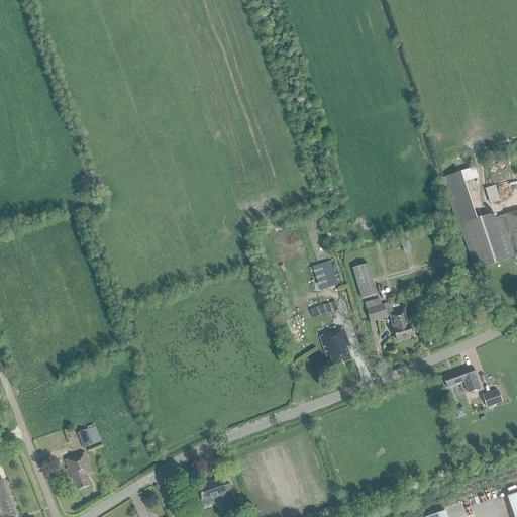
[(489,203),(499,201),(496,185),(485,187),(489,203)]
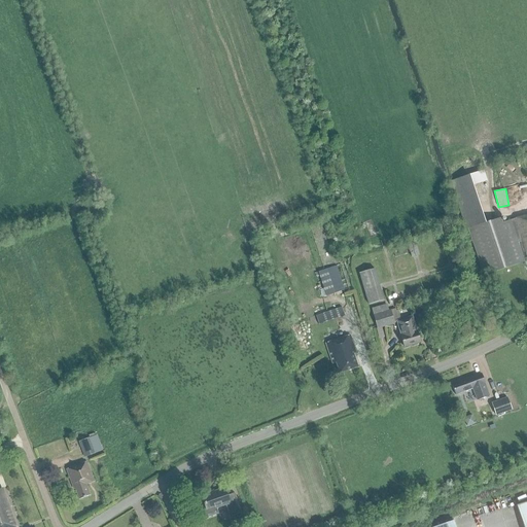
[(526,258),(526,214),(513,219),(501,223),(500,219),(468,230),(483,276),(524,262),(518,243),(519,243),(525,259),(526,258)]
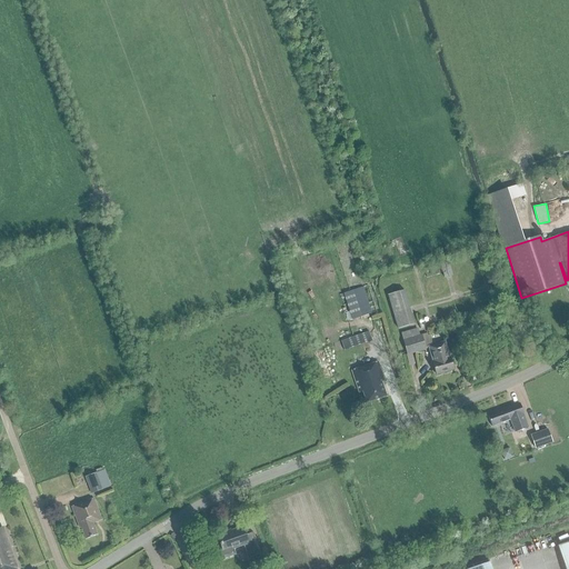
[(440,265),(445,279),(452,276),(449,262),(440,265)]
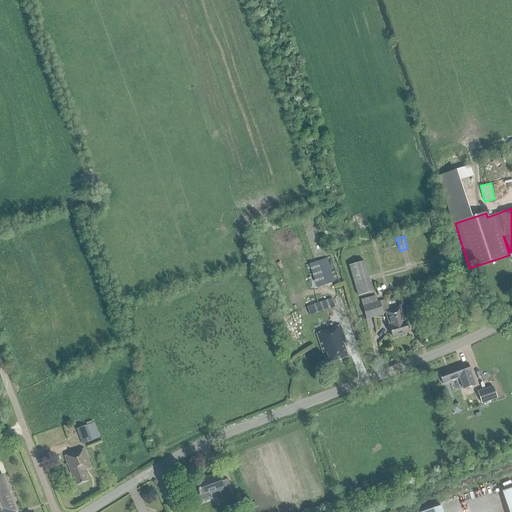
[(315,280),(318,287),(334,282),(326,258),(309,264),(315,280)]
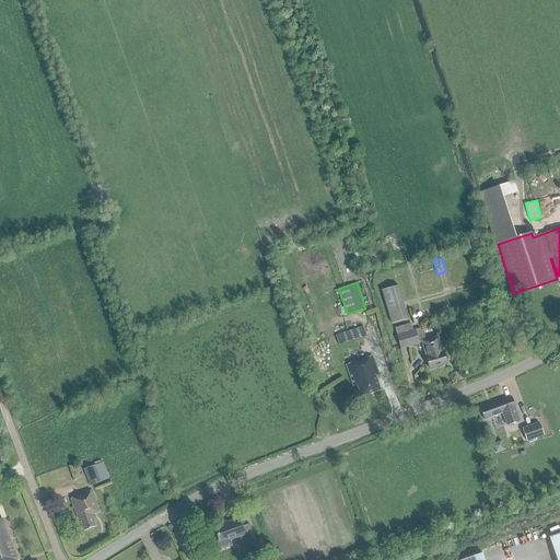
[(382,291),(392,324),(408,319),(398,286),(382,291)]
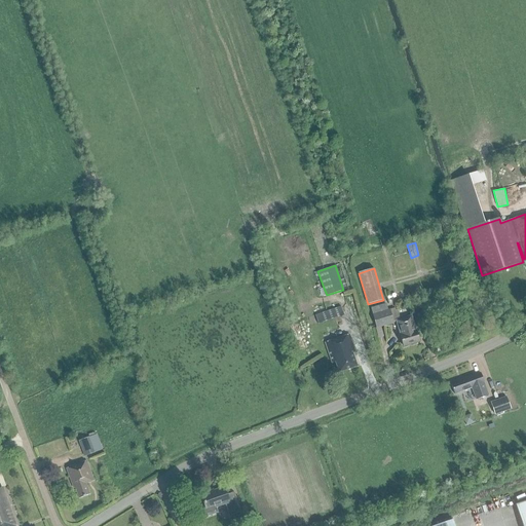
[(385,305),(371,311),(375,329),(378,328),(392,324),(388,310),(386,310),(385,305)]
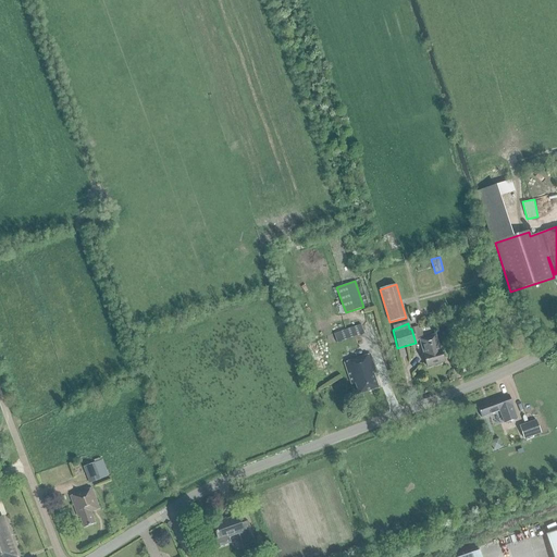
[(333,333),(336,342),(363,333),(361,324),(333,333)]
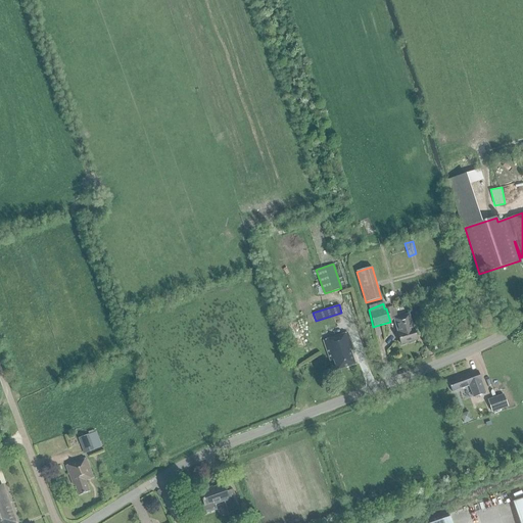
[(413,329),(409,315),(394,319),(398,333),(397,333),(400,345),(417,340),(414,329),(413,329)]
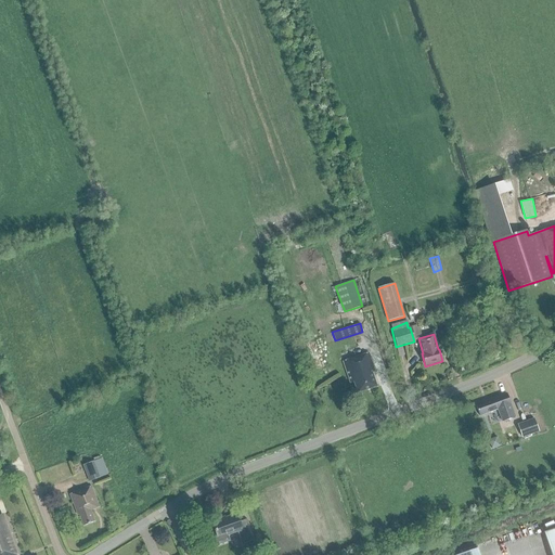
[(350,384),(353,383),(358,395),(376,388),(371,374),(374,373),(366,355),(343,363),(350,384)]
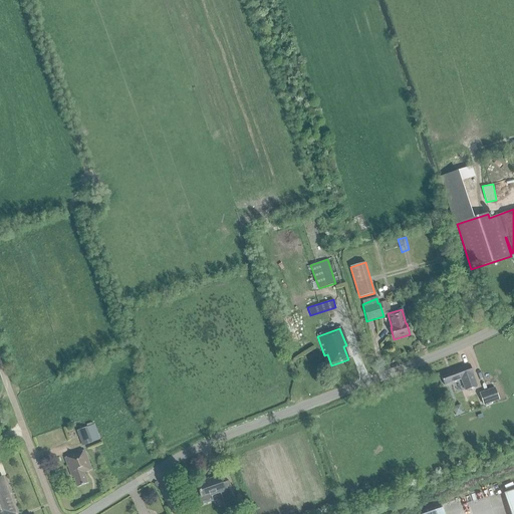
[(444,386),(461,379),(465,391),(476,387),(469,365),(463,367),(463,366),(440,374),(444,386)]
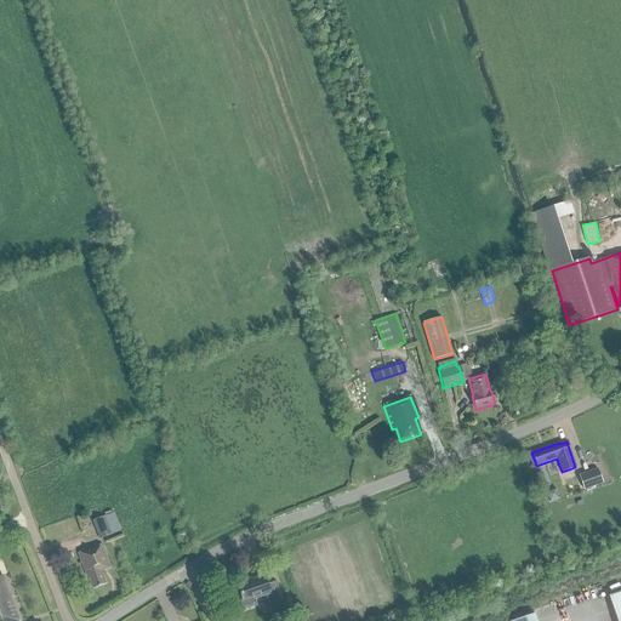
[(579,476),(585,490),(603,483),(598,468),(579,476)]
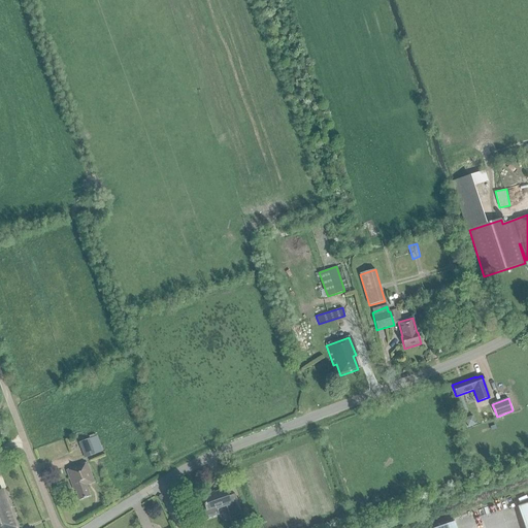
[(78,442),(85,459),(95,455),(102,452),(97,436),(89,439),(89,438),(78,442)]
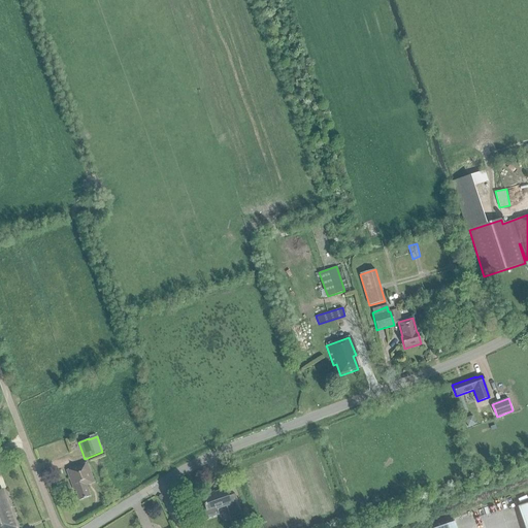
[(75,490),(79,500),(90,497),(86,486),(94,483),(87,463),(66,470),(73,490),(75,490)]
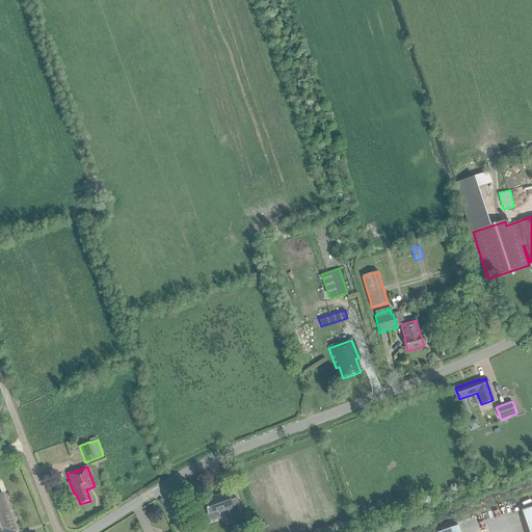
[(0,494),(0,531),(17,531),(2,493),(0,494)]
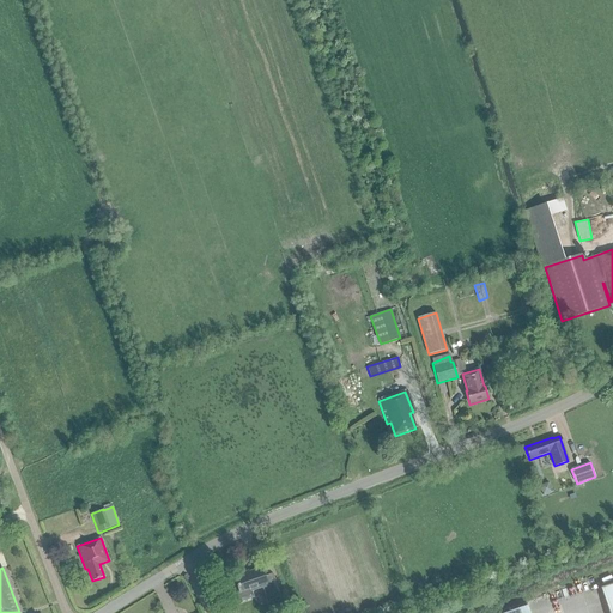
[(252,592),(262,588),(267,602),(280,598),(273,575),(265,577),(262,569),(235,578),(240,592),(232,594),(235,601),(240,604),(254,598),(252,592)]
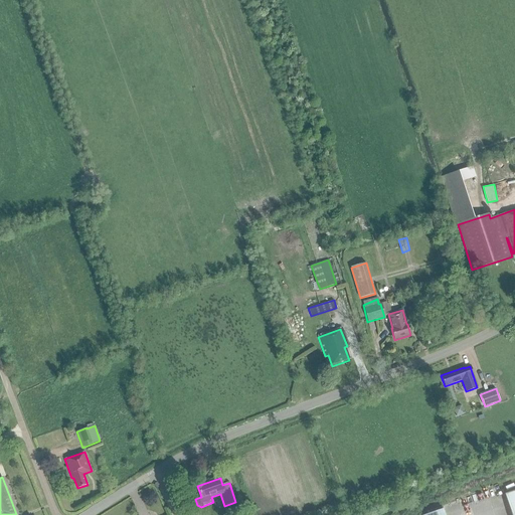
[(514,514),(514,491),(504,495),(511,514),(514,514)]
